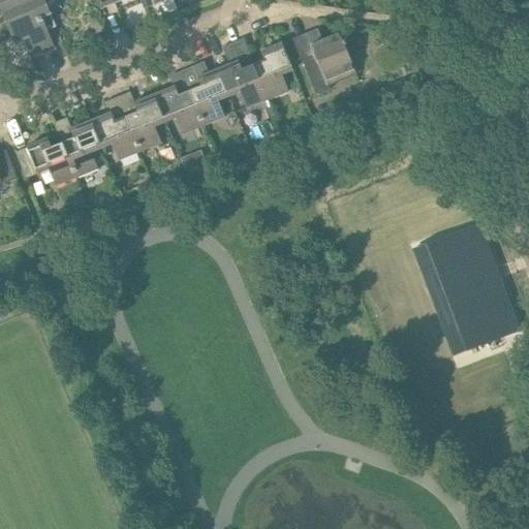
[(0,0),(0,5),(3,14),(39,0),(0,0)]
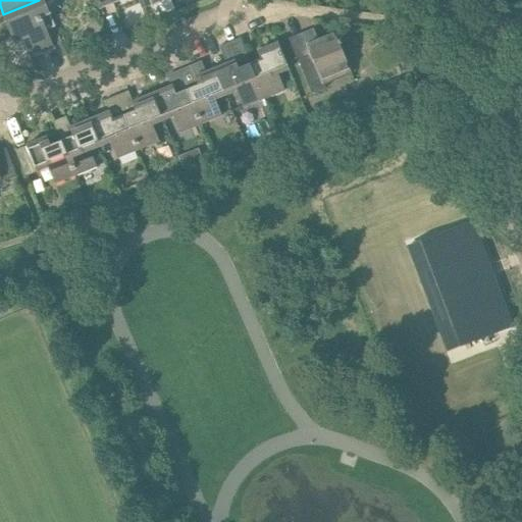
[(37,56),(54,49),(41,18),(50,15),(43,0),(39,0),(3,14),(13,38),(0,42),(0,60),(1,63),(22,72),(34,67),(29,55),(36,52),(37,56)]
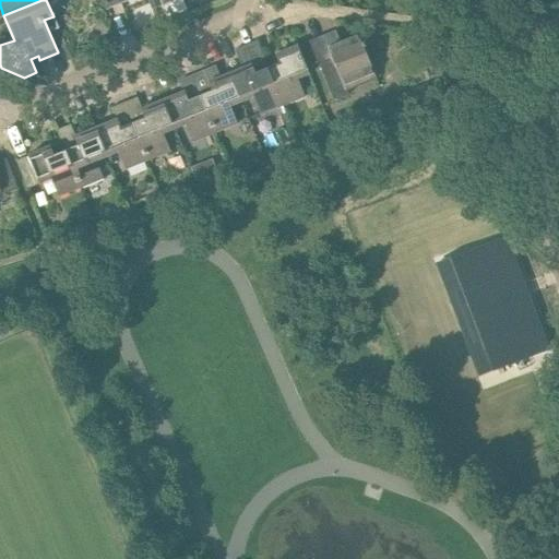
[(363,45),(359,35),(330,48),(324,36),(310,42),(334,100),(348,95),(343,82),(372,70),(379,86),(380,86),(365,48),(367,48),(365,44),(363,45)]
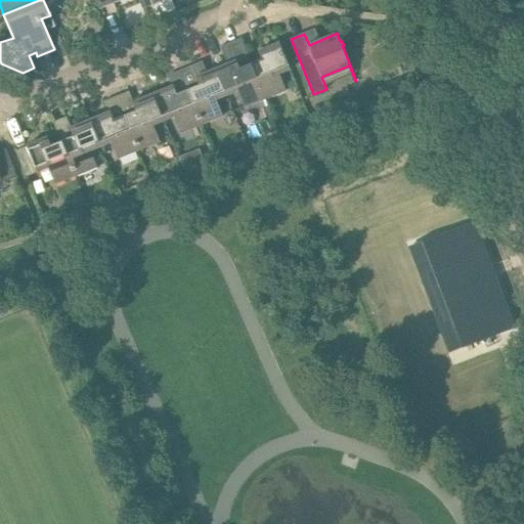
[(228,64),(217,69),(227,95),(238,91),(245,107),(265,99),(251,64),(241,38),(220,46),(228,64)]
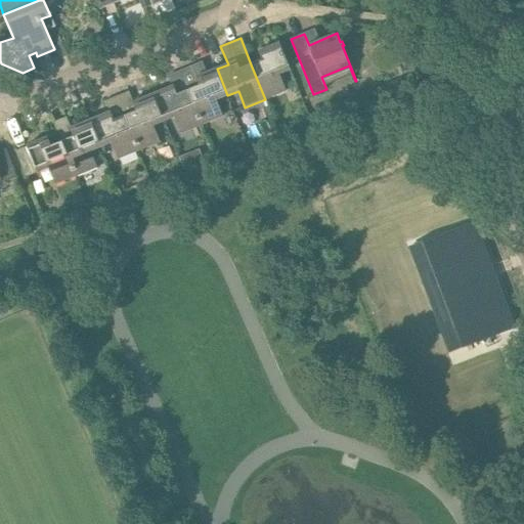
[(262,60),(251,64),(265,99),(287,90),(279,75),(291,70),(279,44),(259,52),(262,60)]
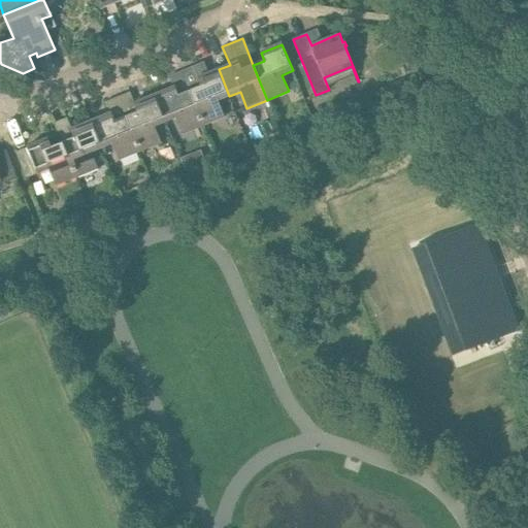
[(424,53),(411,56),(417,73),(428,69),(424,53)]
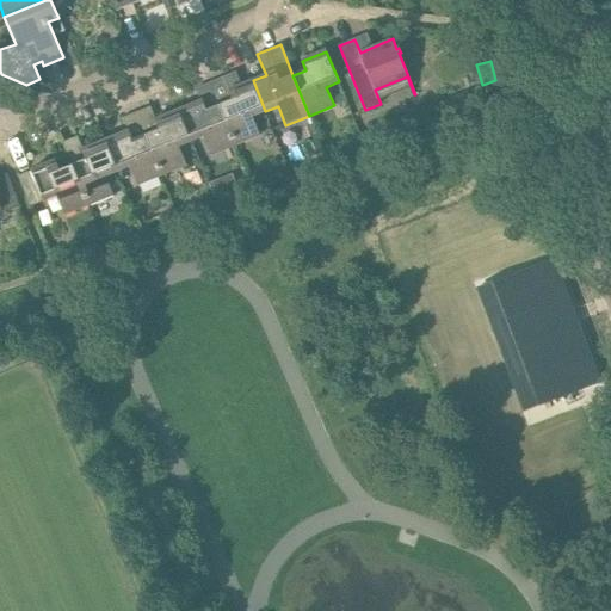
[(253,117),(265,111),(253,80),(229,91),(223,78),(211,82),(236,146),(261,135),(253,117)]
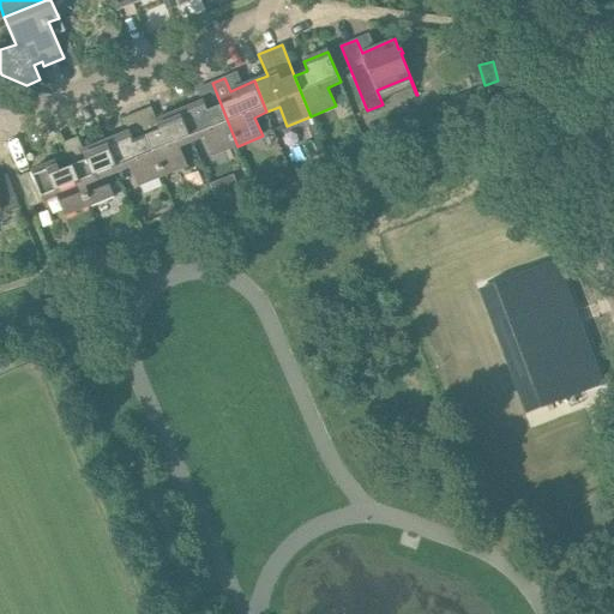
[(203,102),(180,112),(192,143),(205,137),(212,156),(238,146),(212,83),(197,89),(203,102)]
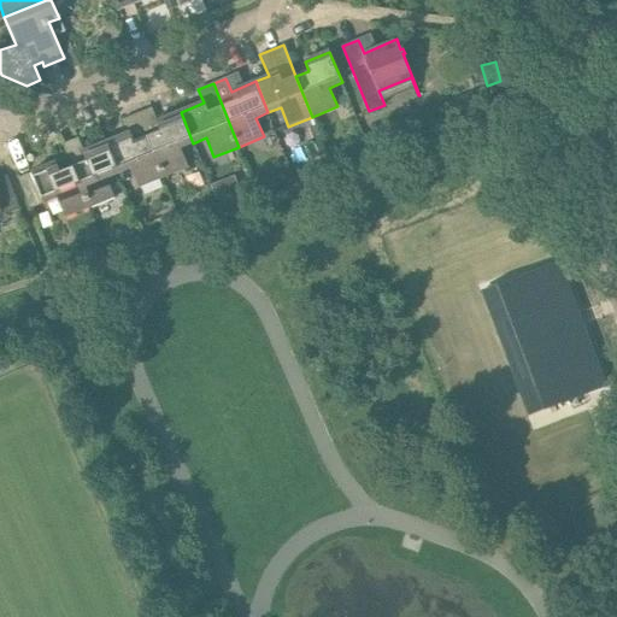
[(181,148),(193,144),(181,112),(157,122),(152,109),(139,113),(165,177),(189,166),(181,148)]
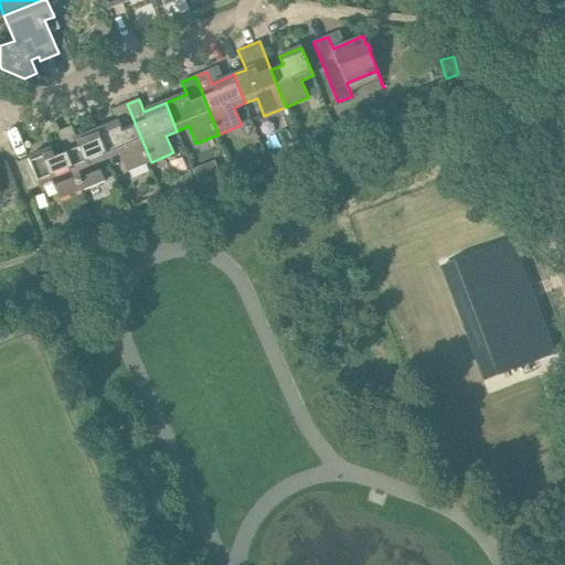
[(151,162),(127,104),(114,109),(118,121),(98,130),(109,158),(120,153),(127,171),(151,162)]
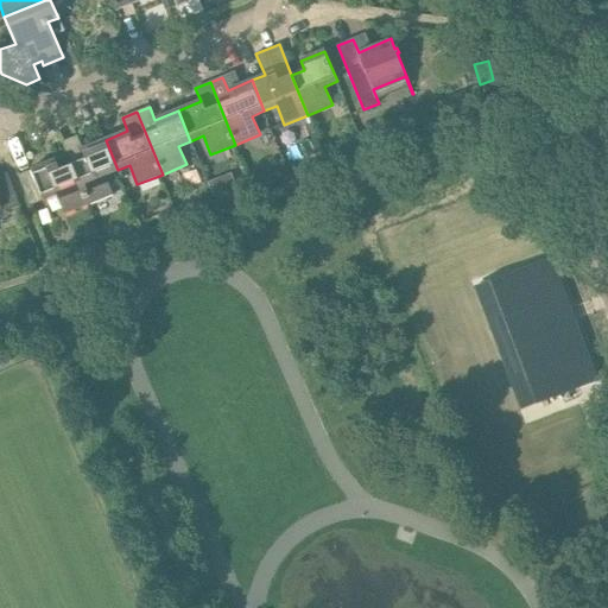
[(106,176),(118,170),(106,140),(82,150),(76,137),(63,141),(89,204),(113,195),(106,176)]
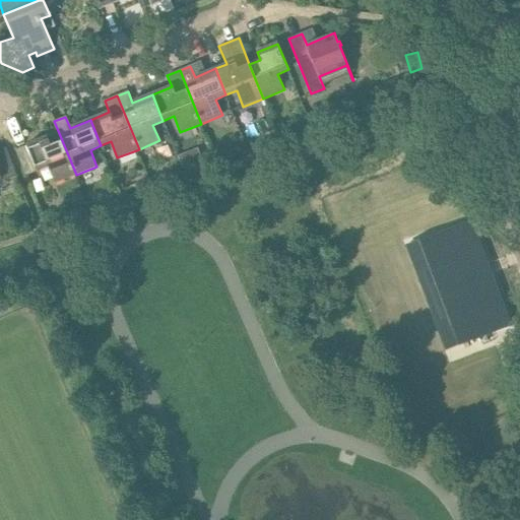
[(55,183),(76,175),(54,121),(61,141),(51,145),(47,137),(15,150),(25,176),(49,167),(55,183)]
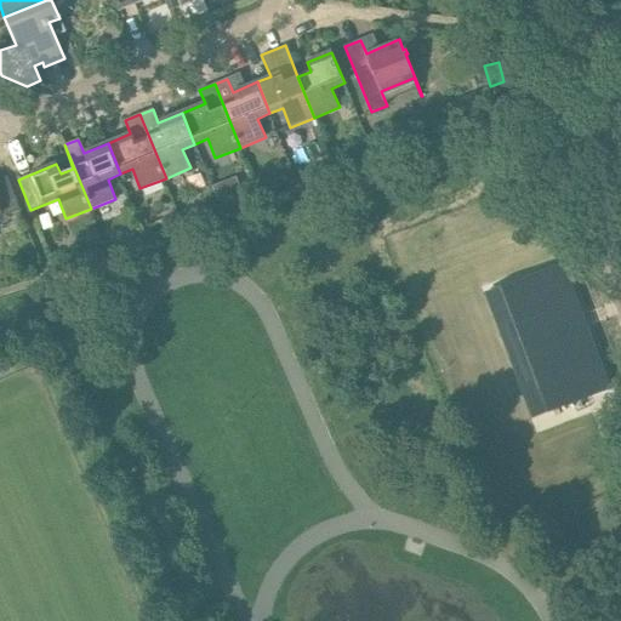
[(0,215),(0,216),(21,211),(7,177),(0,178),(0,215)]
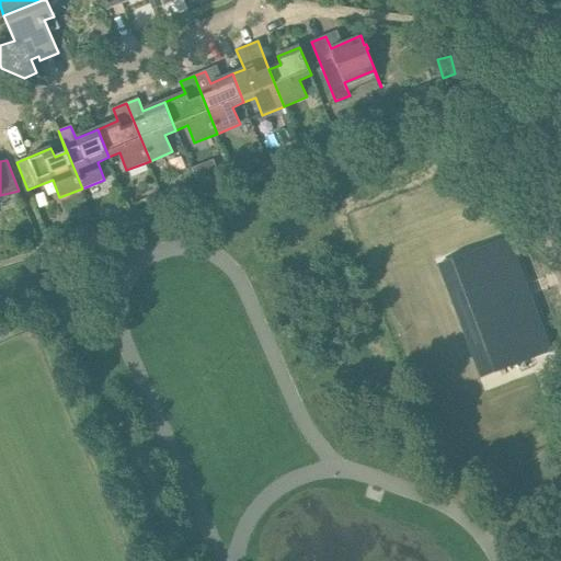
[(191,168),(181,171),(186,184),(196,181),(191,168)]
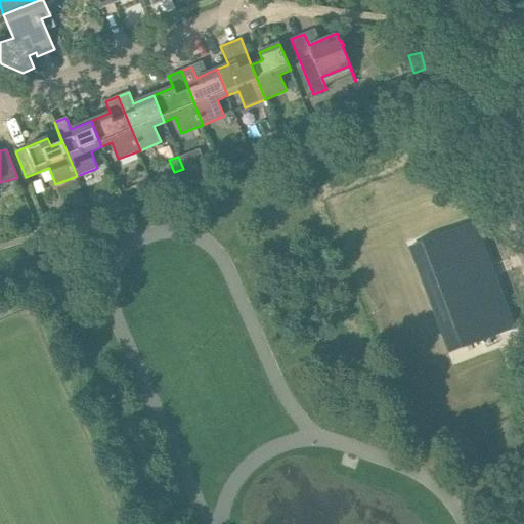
[(82,194),(70,200),(75,210),(86,205),(82,194)]
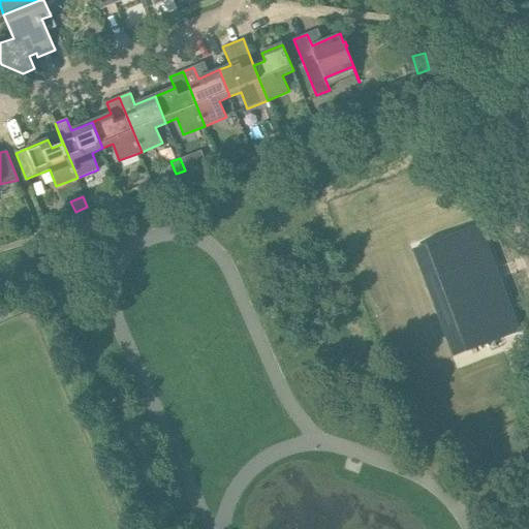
[(479,225),(426,245),(466,352),(520,332),(479,225)]
